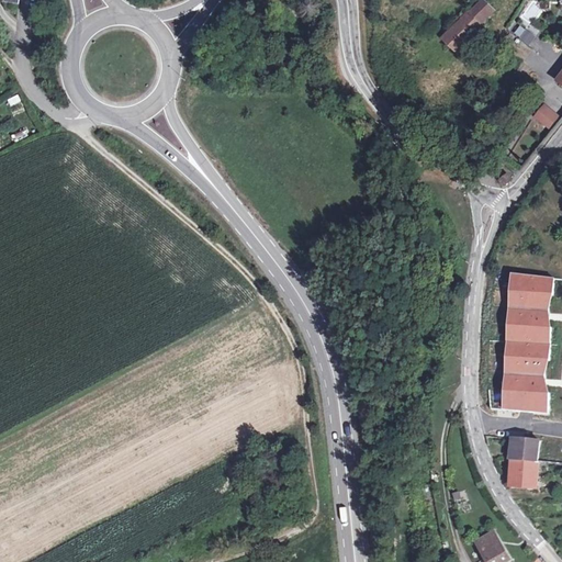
[(484,0),(483,0),(476,8),(487,18),(495,10),(484,0)]
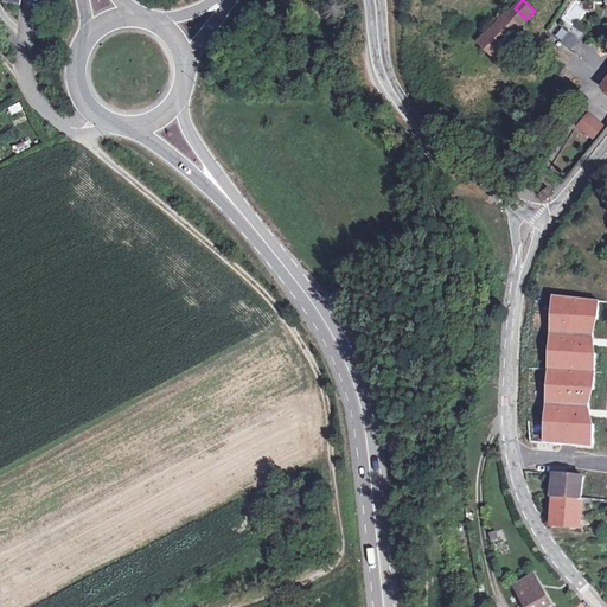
[(515,8),(508,14),(519,26),(526,19),(515,8)]
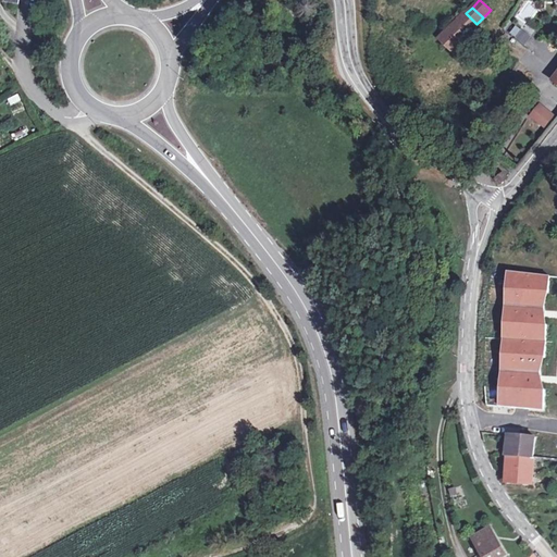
[(477,24),(466,13),(465,12),(441,37),(455,53),(480,27),(477,24)]
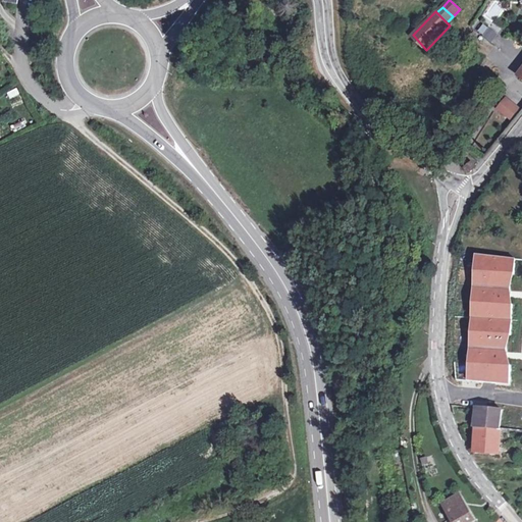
[(490,43),(497,34),(488,27),(481,36),(490,43)]
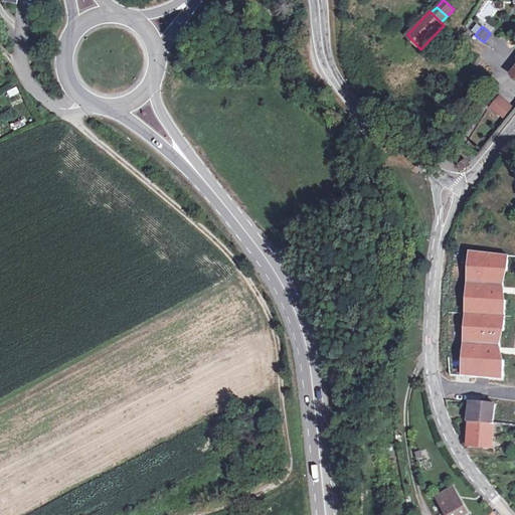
[(503,119),(513,107),(498,94),(488,107),(503,119)]
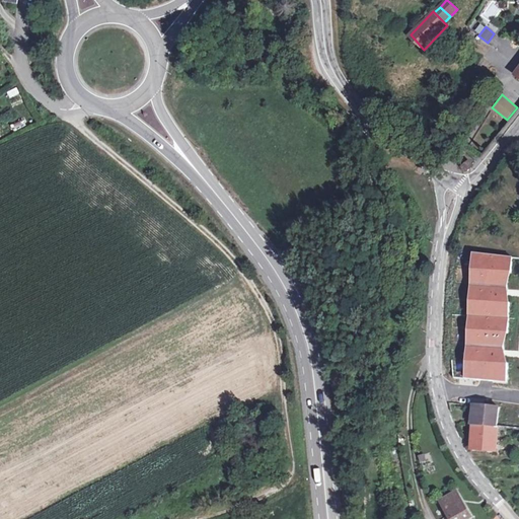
[(466,171),(472,167),(468,163),(463,167),(466,171)]
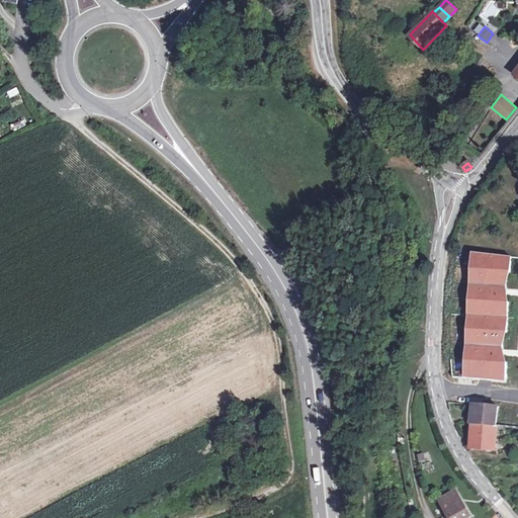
[(513,254),(470,251),(461,377),(505,380),(513,254)]
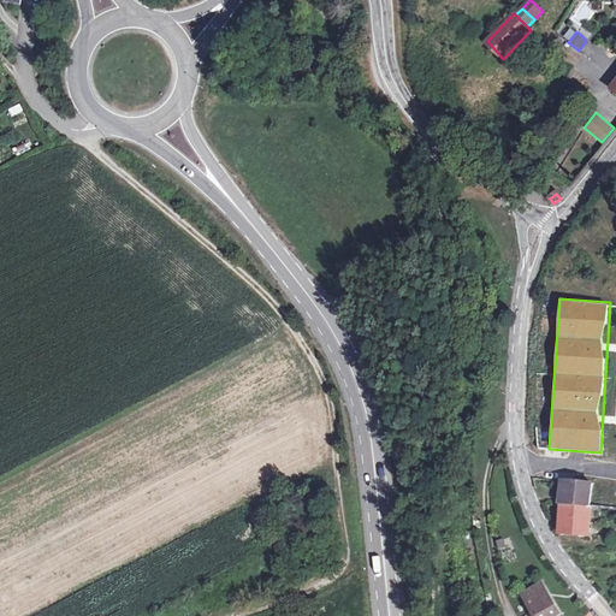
[(566,480),(563,505),(591,507),(593,484),(566,480)]
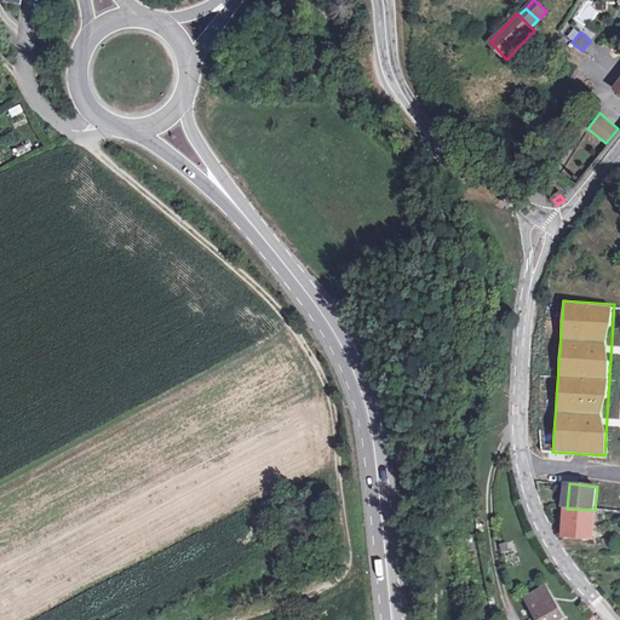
[(595,510),(567,509),(564,535),(592,539),(595,510)]
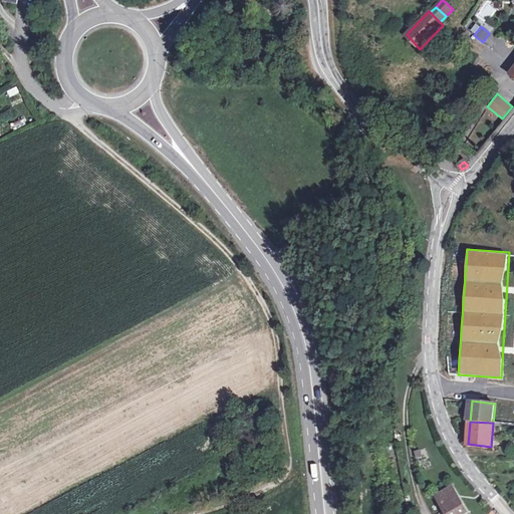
[(462,513),(466,512),(452,487),(437,497),(447,513),(462,513)]
